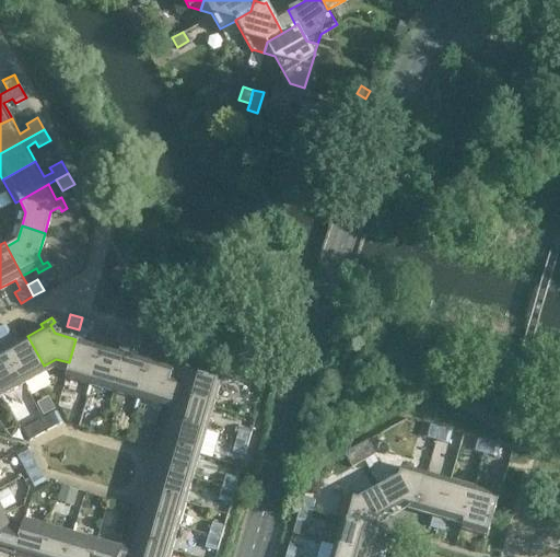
[(95,321),(82,317),(79,329),(76,339),(69,362),(66,375),(90,382),(101,346),(83,341),(86,332),(92,334),(95,321)]
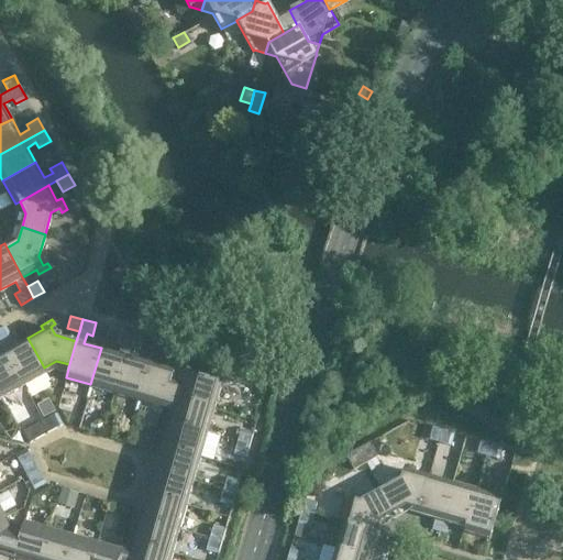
[(4,325),(0,327),(0,342),(23,385),(46,372),(44,368),(28,338),(11,347),(7,338),(11,336),(4,325)]
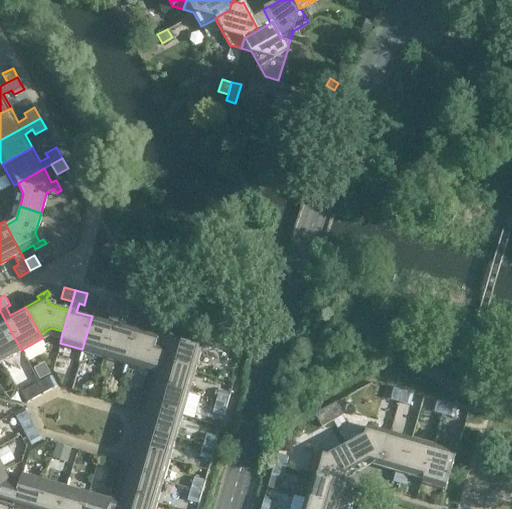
[(119,303),(108,299),(105,311),(110,312),(107,321),(92,316),(82,349),(103,356),(119,303)]
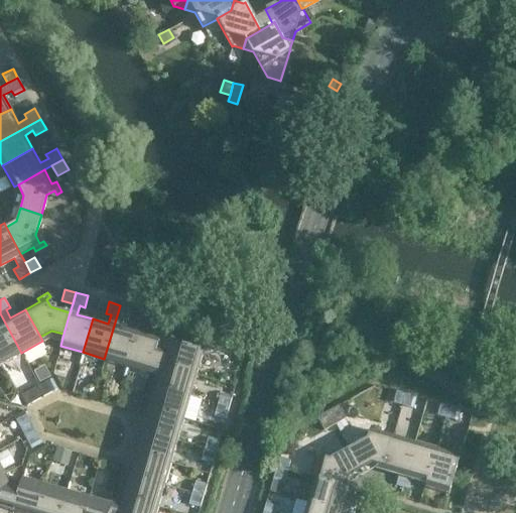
[(131,308),(120,305),(104,359),(127,365),(136,332),(121,328),(124,318),(128,319),(131,308)]
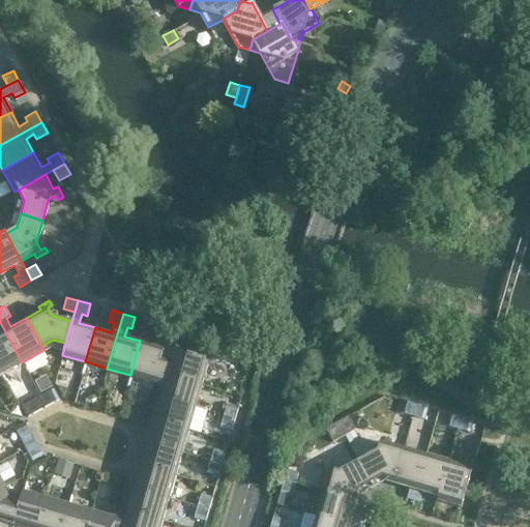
[(22,362),(0,322),(0,369),(2,373),(22,362)]
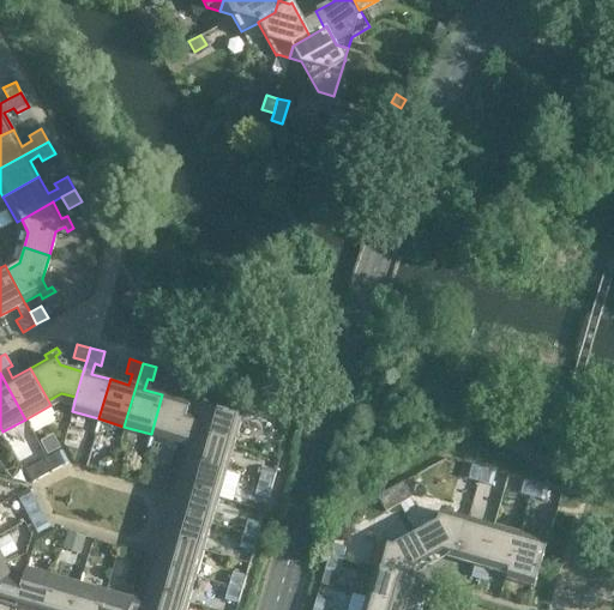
[(196,378),(181,374),(178,387),(184,390),(180,400),(162,394),(151,434),(190,446),(186,458),(227,469),(241,417),(214,409),(200,405),(200,406),(188,403),(192,392),(196,378)]
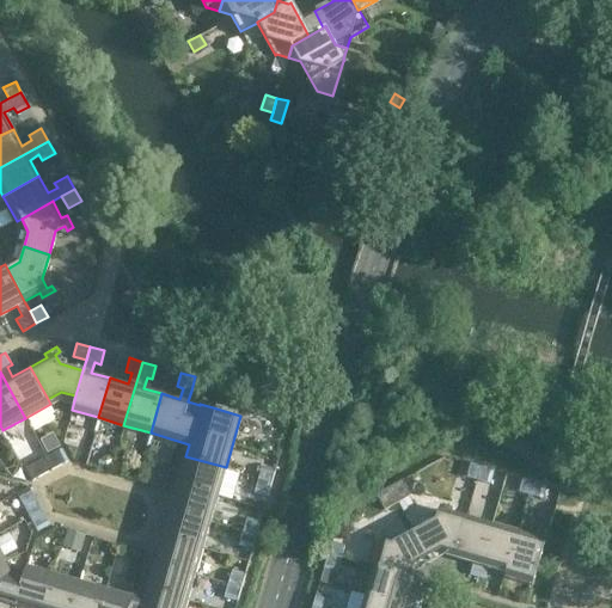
[(208,380),(195,376),(191,391),(203,394),(208,380)]
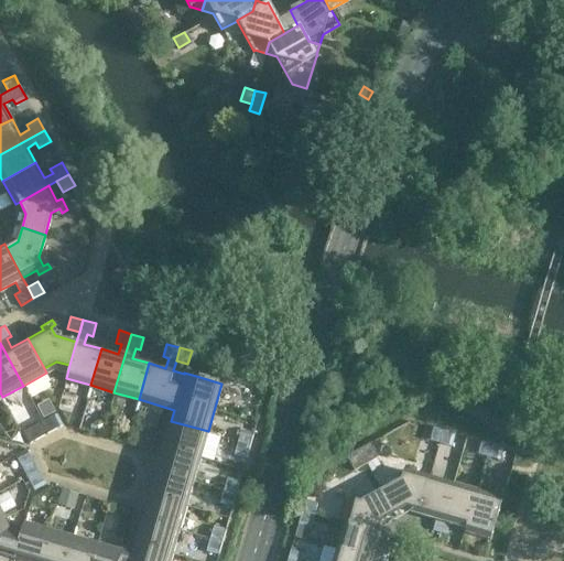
[(47,399),(36,405),(42,417),(53,410),(47,399)]
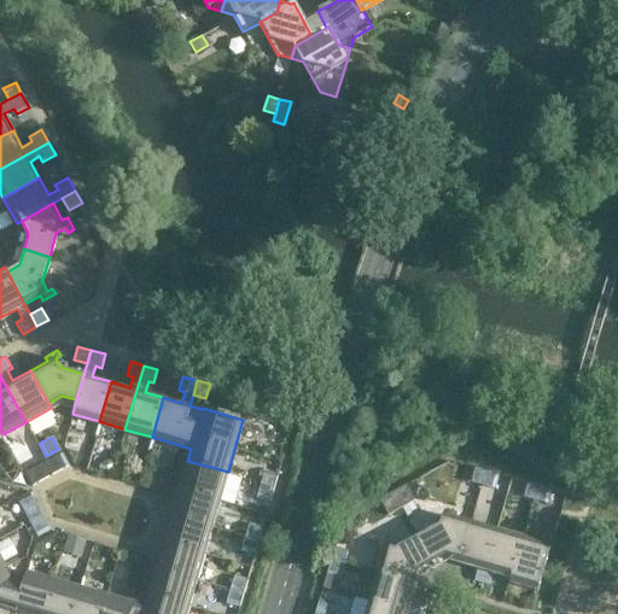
[(69,465),(62,451),(44,462),(50,474),(69,465)]
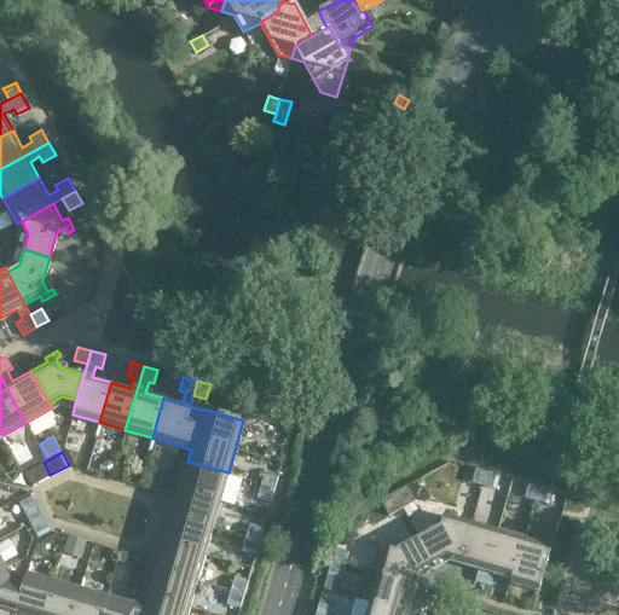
[(187,460),(179,488),(220,499),(229,473),(187,462),(187,460)]
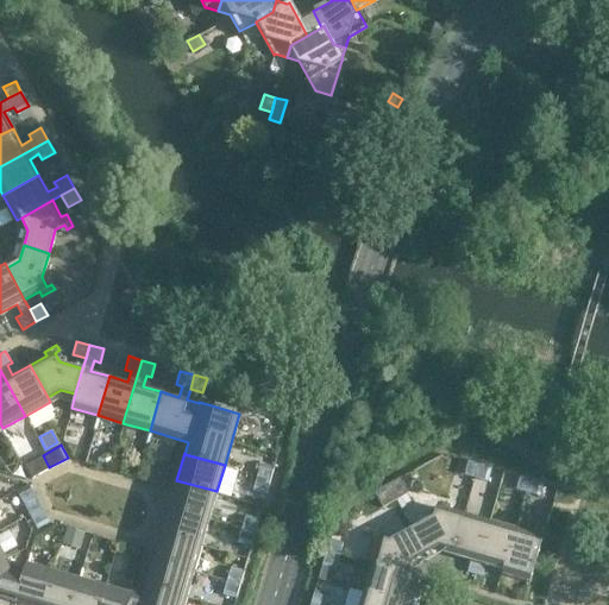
[(43,455),(24,465),(31,478),(49,467),(43,455)]
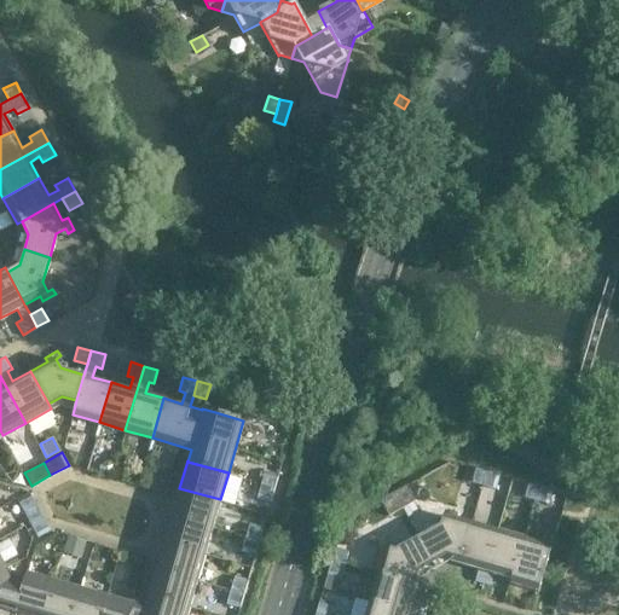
[(485,470),(472,466),(468,480),(481,483),(485,470)]
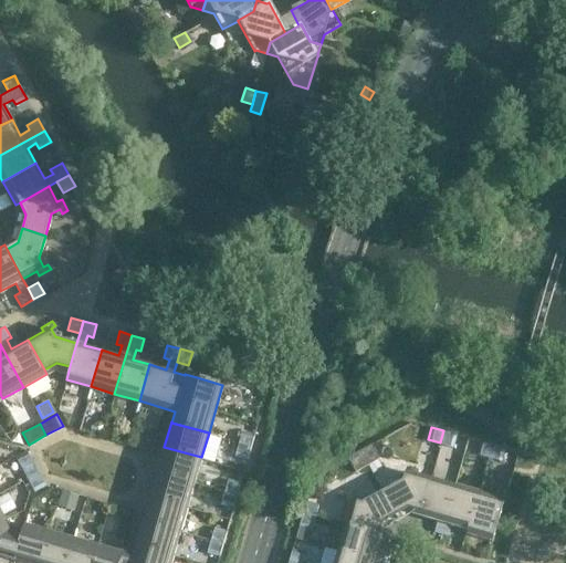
[(242,430),(238,442),(251,446),(254,434),(242,430)]
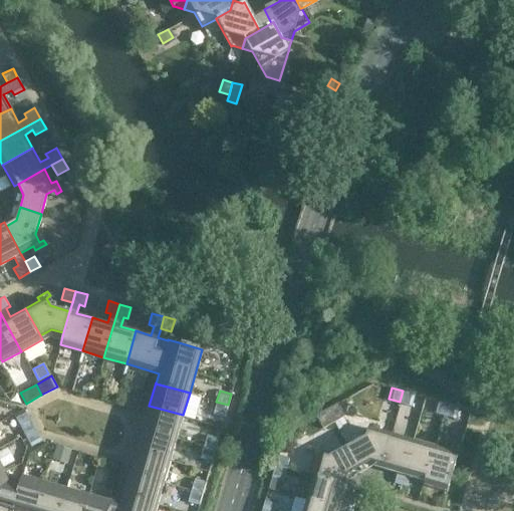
[(415,394),(403,391),(400,402),(411,405),(415,394)]
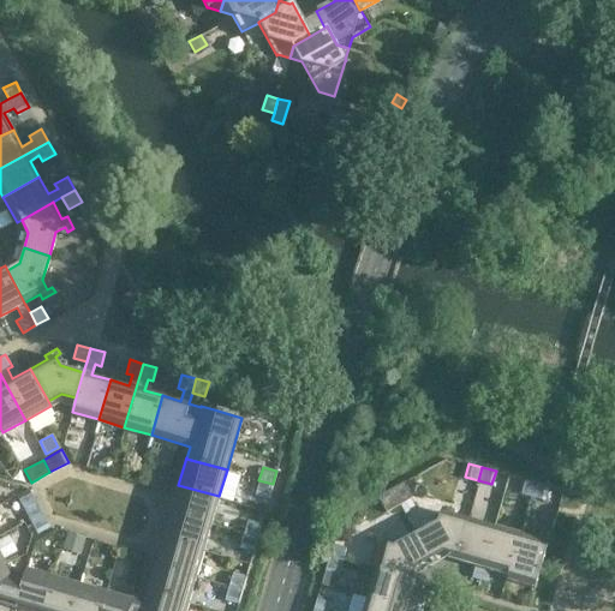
[(535,481),(521,478),(517,491),(531,496),(535,481)]
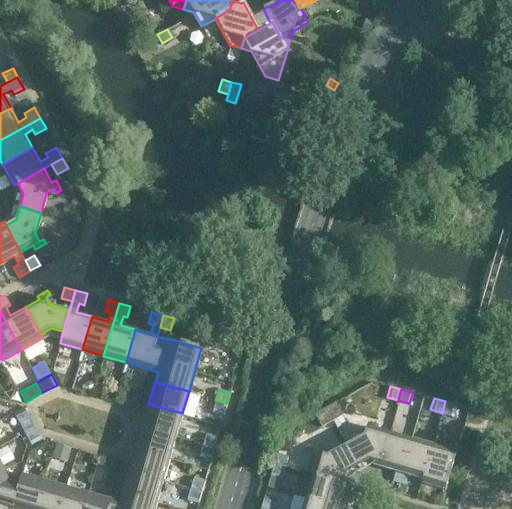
[(227,403),(215,400),(212,411),(223,415),(227,403)]
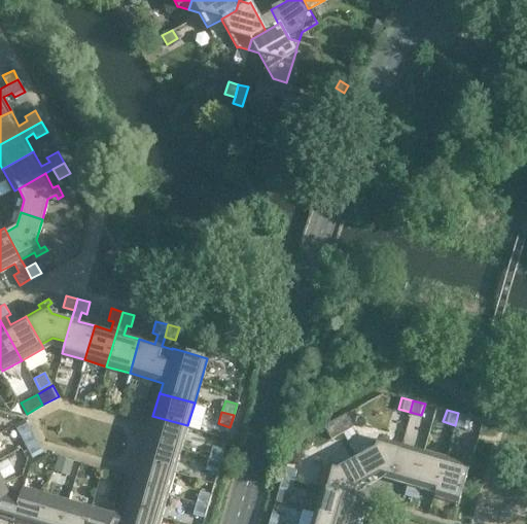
[(353,426),(346,413),(323,425),(330,439),(353,426)]
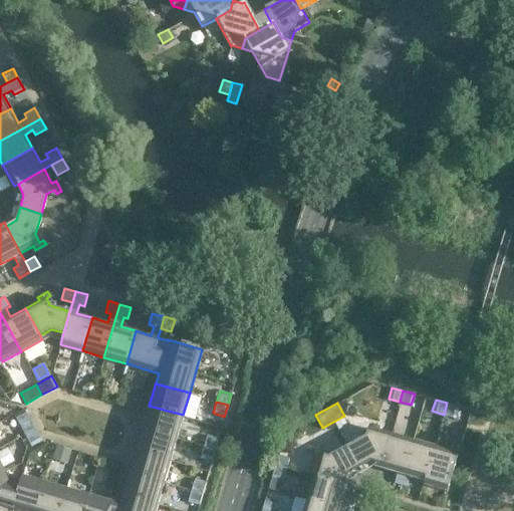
[(458,407),(447,403),(444,415),(455,418),(458,407)]
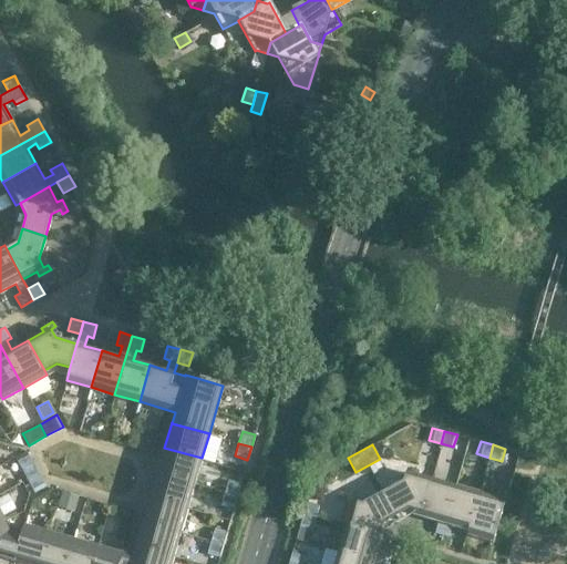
[(202,458),(164,448),(157,472),(195,483),(202,458)]
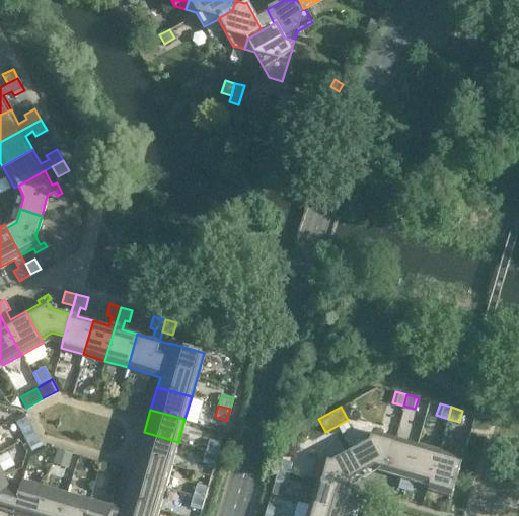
[(24,413),(15,418),(24,434),(33,429),(24,413)]
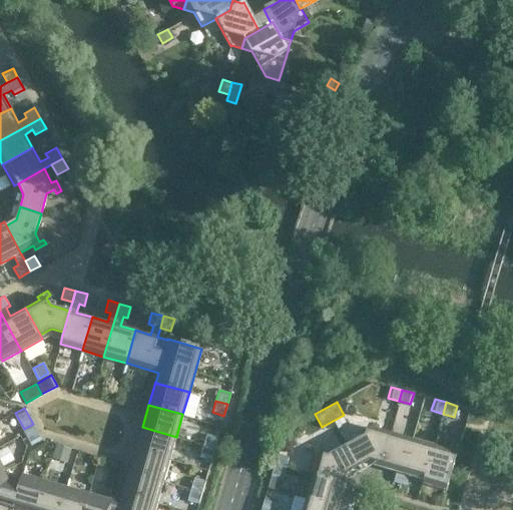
[(32,444),(42,439),(33,424),(24,429),(32,444)]
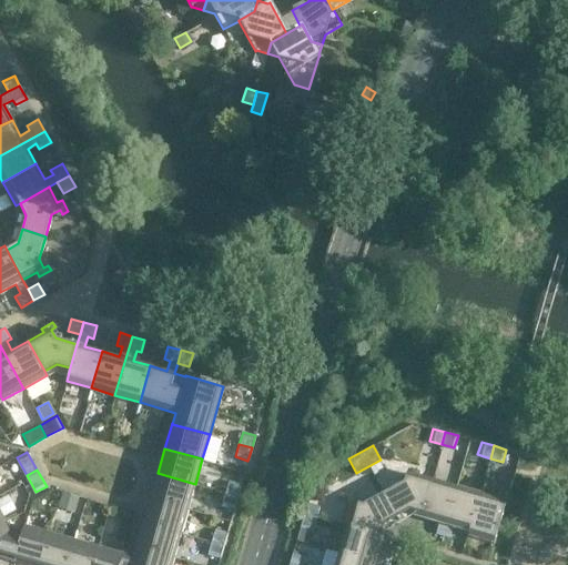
[(403,482),(383,493),(396,515),(408,508),(413,510),(412,514),(421,517),(432,480),(406,472),(403,482)]
